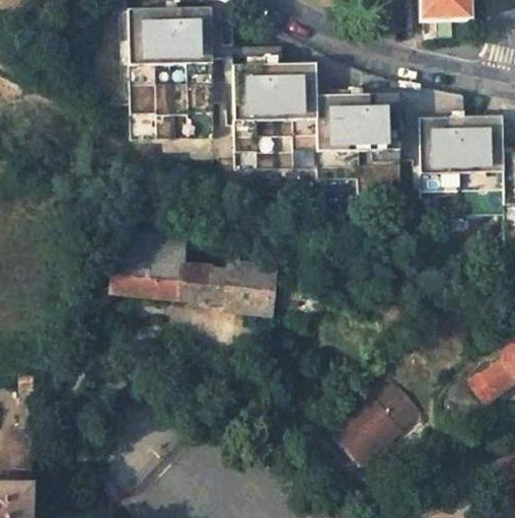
[(421,0),(422,22),(470,21),(469,0),(421,0)]
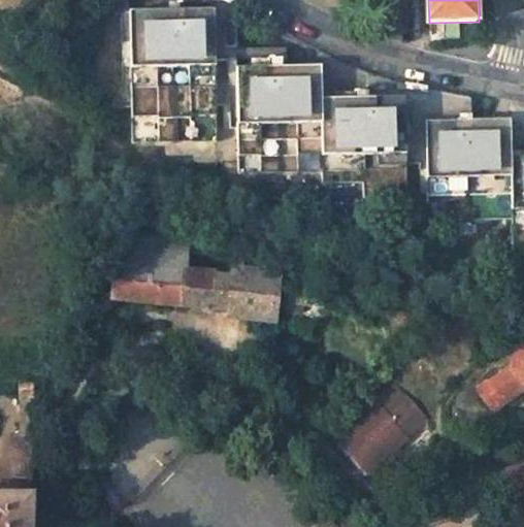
[(217,6),(132,8),(135,141),(220,140),(217,6)]
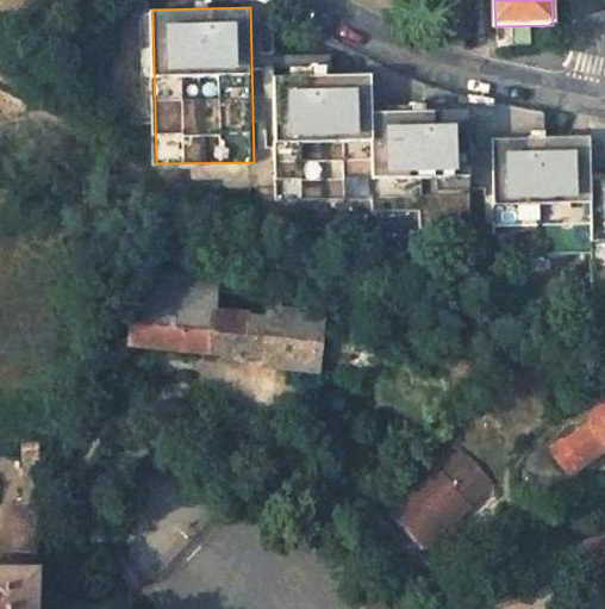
[(372,75),(275,78),(278,199),(375,197),(372,75)]
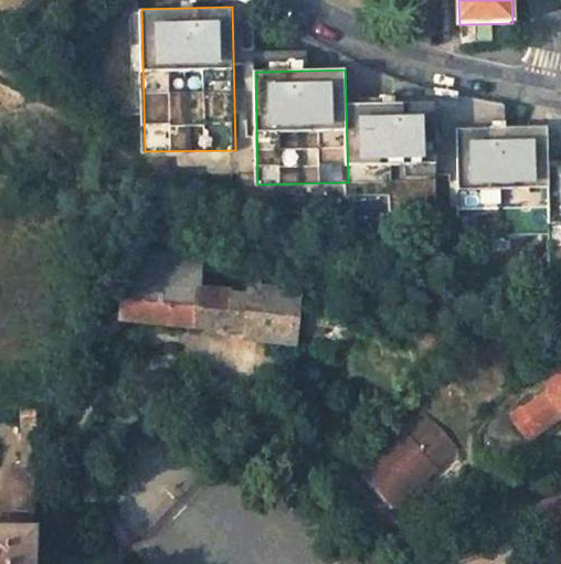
[(435,102),(346,105),(348,182),(348,194),(391,194),(392,211),(438,210),(435,102)]
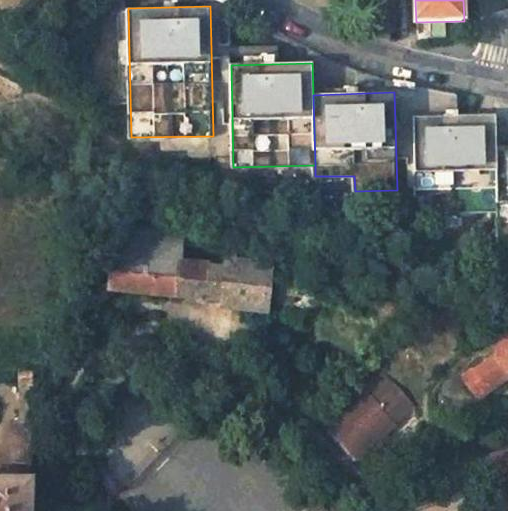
[(496,119),(415,121),(417,218),(498,216),(497,151),(496,119)]
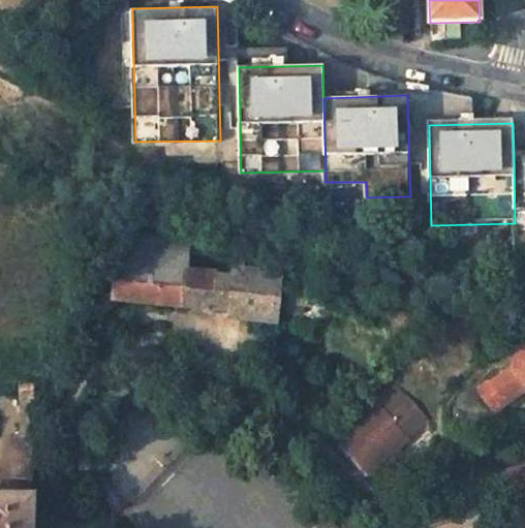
[(524,155),(514,156),(515,223),(516,262),(524,261),(524,155)]
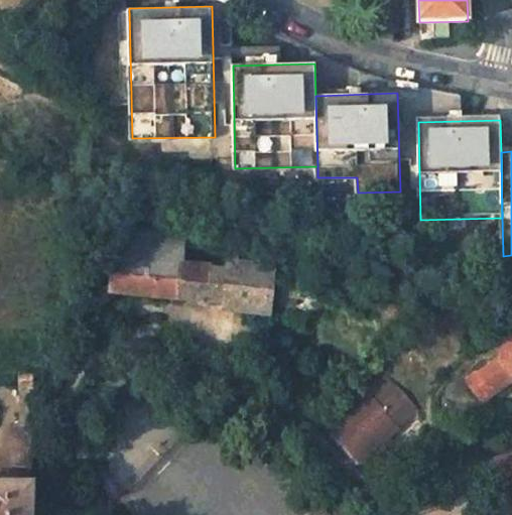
[(187,234),(118,226),(111,290),(226,303),(226,307),(270,312),(275,265),(231,260),(230,268),(184,264),(187,234)]
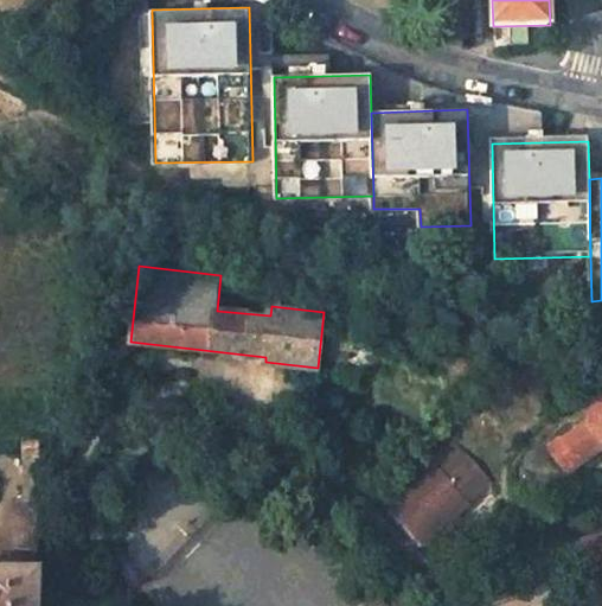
[(108,351),(94,349),(91,368),(106,370),(108,351)]
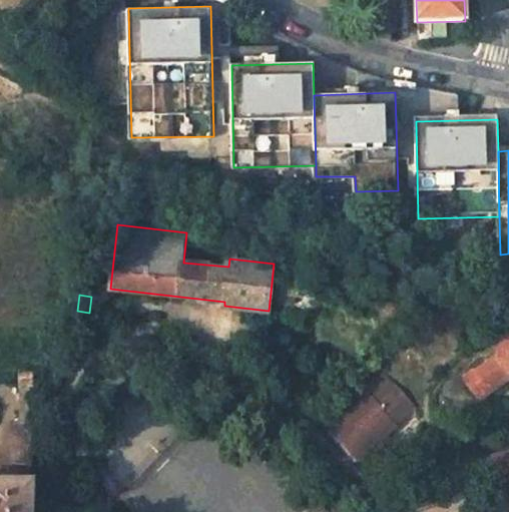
[(508,361),(505,356),(468,382),(480,399),(508,377),(508,361)]
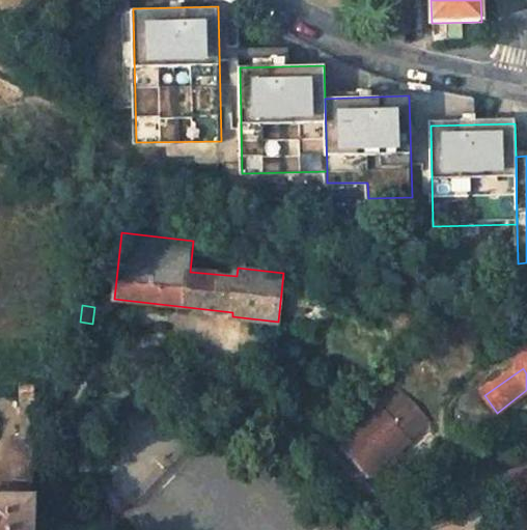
[(37,380),(23,380),(23,427),(36,428),(37,380)]
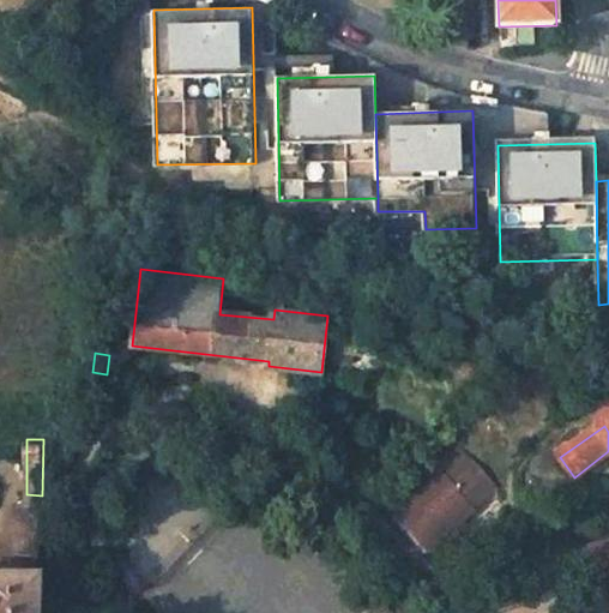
[(476,508),(460,490),(483,468),(459,442),(429,474),(435,481),(396,516),(428,552),(476,508)]
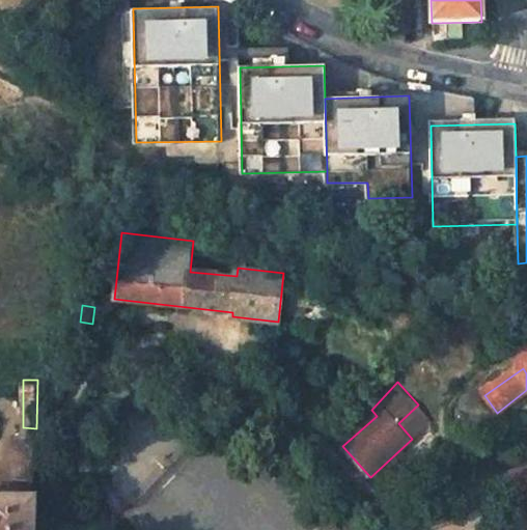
[(526,465),(506,470),(504,494),(526,490),(526,465)]
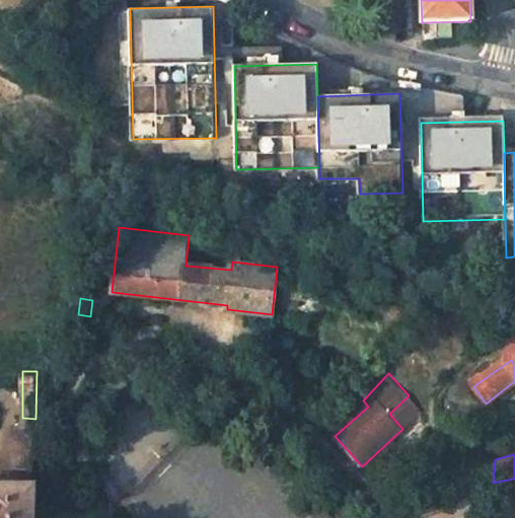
[(0,517),(32,517),(34,486),(0,485),(0,517)]
